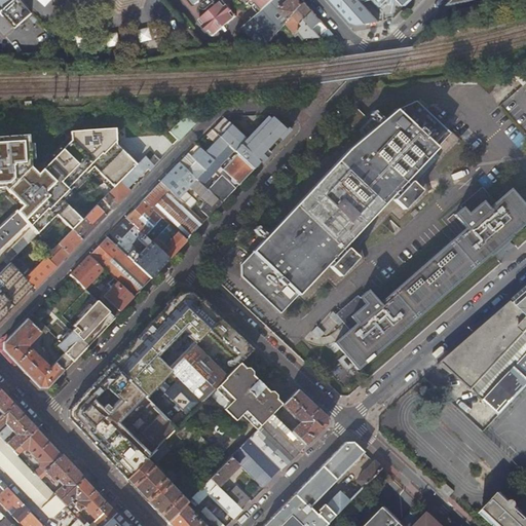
[(0,0),(0,10),(1,12),(14,0),(0,0)]
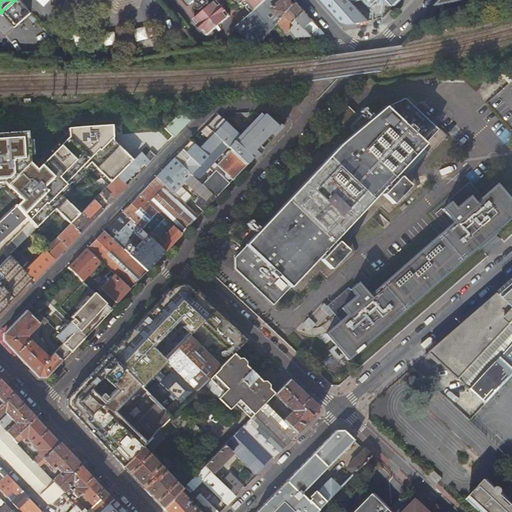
[(19,4),(21,1),(20,0),(14,0),(1,12),(7,19),(15,28),(32,13),(28,9),(25,11),(19,4)]
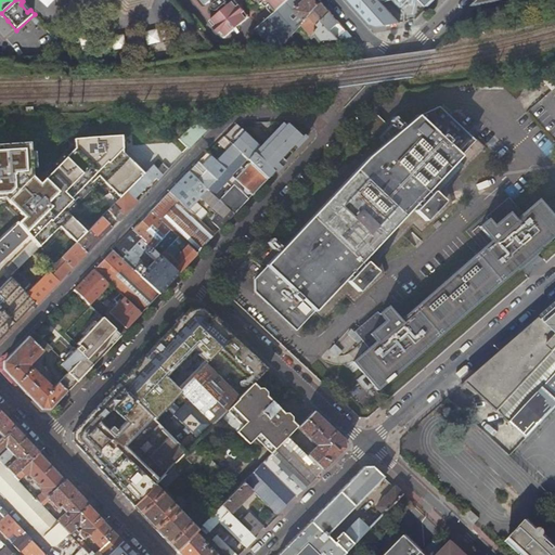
[(204,0),(208,4),(211,4),(215,1),(217,3),(216,7),(216,8),(217,10),(218,11),(220,11),(221,11),(222,10),(224,12),(216,20),(228,34),(245,18),(232,3),(229,5),(228,2),(229,1),(228,0),(204,0)]
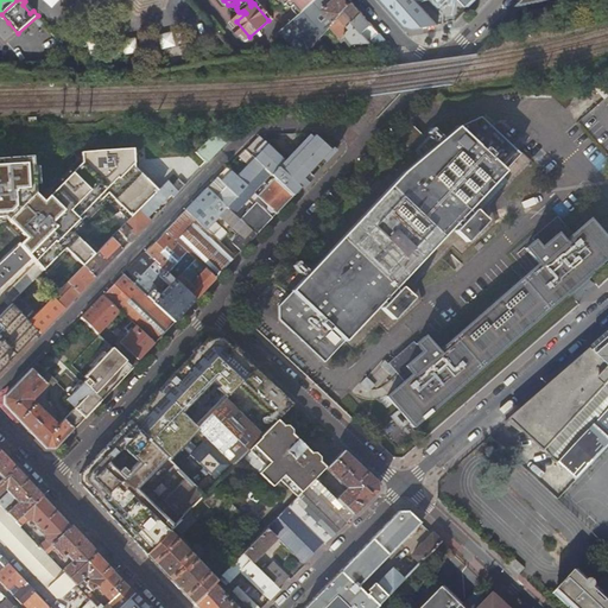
[(324,11),(335,0),(317,0),(282,32),(284,36),(299,54),(306,54),(321,38),(331,26),(335,23),(324,11)]
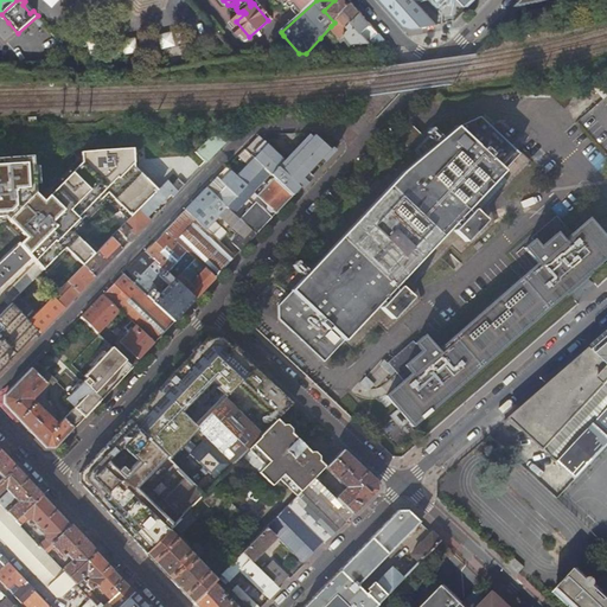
[(351,5),(346,0),(334,0),(324,11),(334,23),(351,5)]
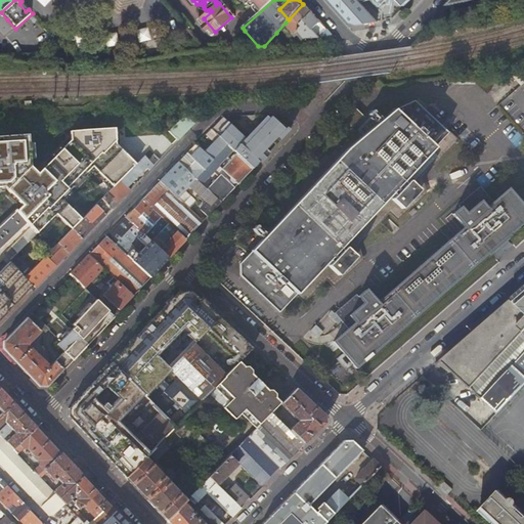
[(358,25),(379,22),(358,0),(331,0),(351,22),(358,25)]
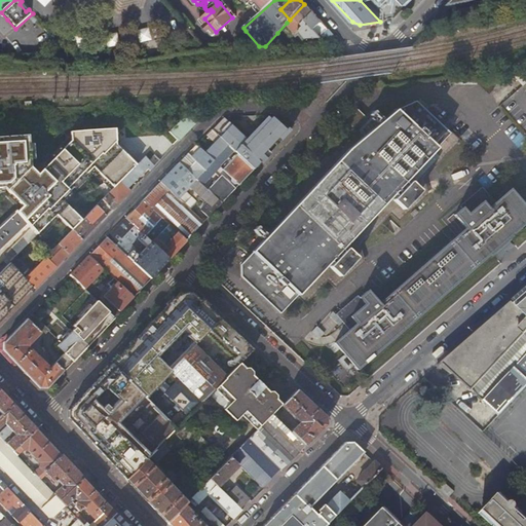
[(455,0),(449,7),(451,10),(490,0),(455,0)]
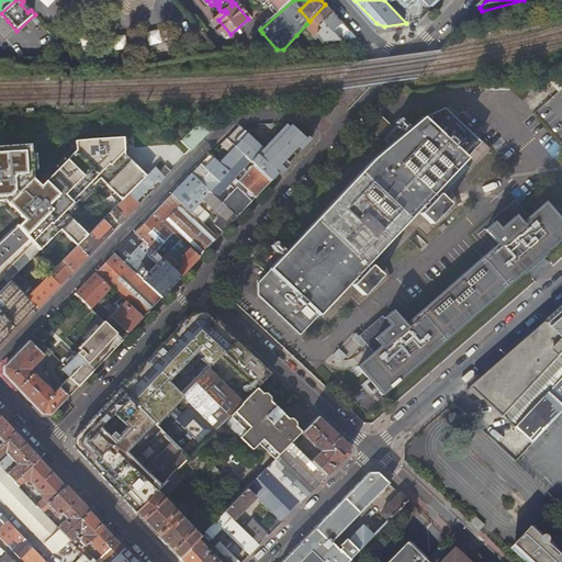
[(344,40),(344,38),(336,30),(345,22),(327,2),(325,4),(310,21),(306,24),(317,37),(323,33),(327,41),(344,40)]
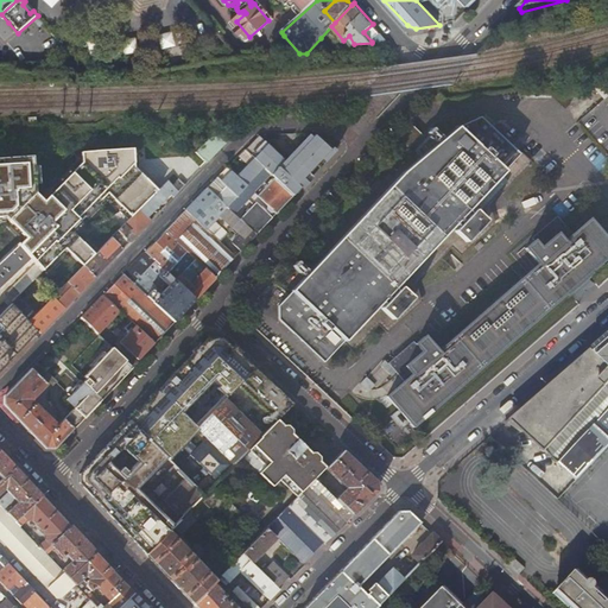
[(372,42),(381,33),(373,24),(363,32),(372,42)]
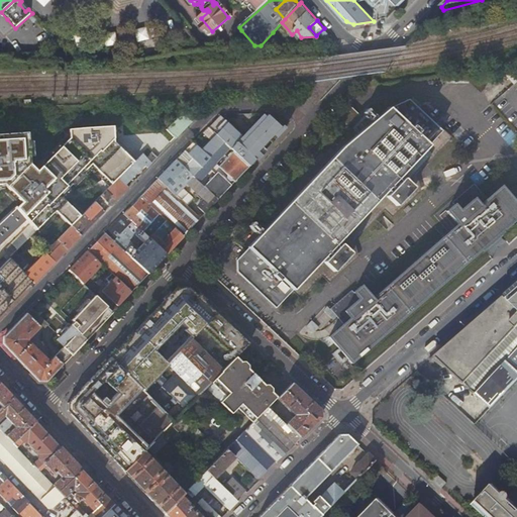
[(137,41),(150,39),(148,27),(135,29),(137,41)]
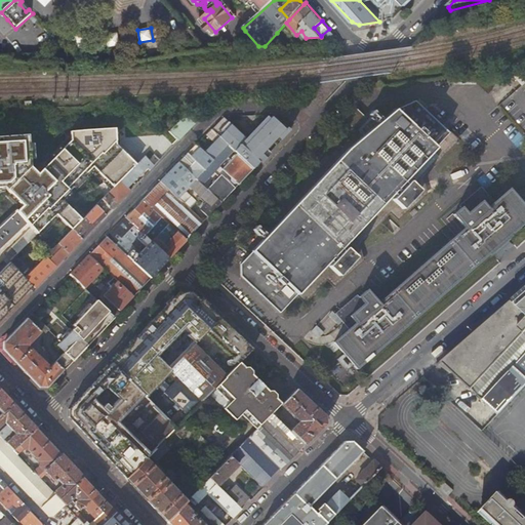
[(321,37),(324,42),(339,41),(329,29),(321,36),(321,37)]
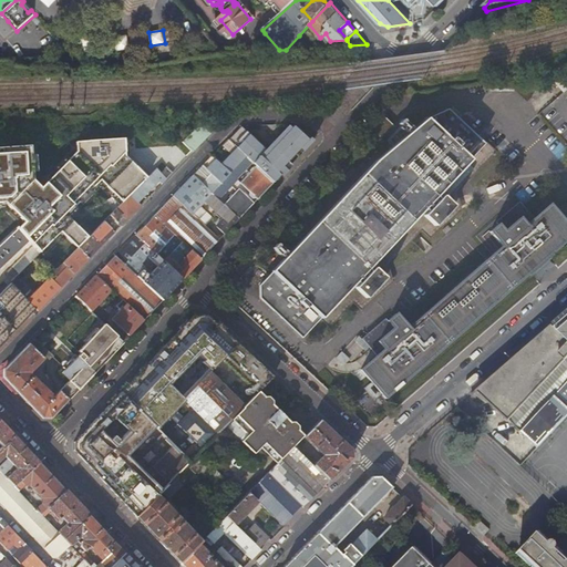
[(257,40),(266,51),(279,50),(265,33),(257,40)]
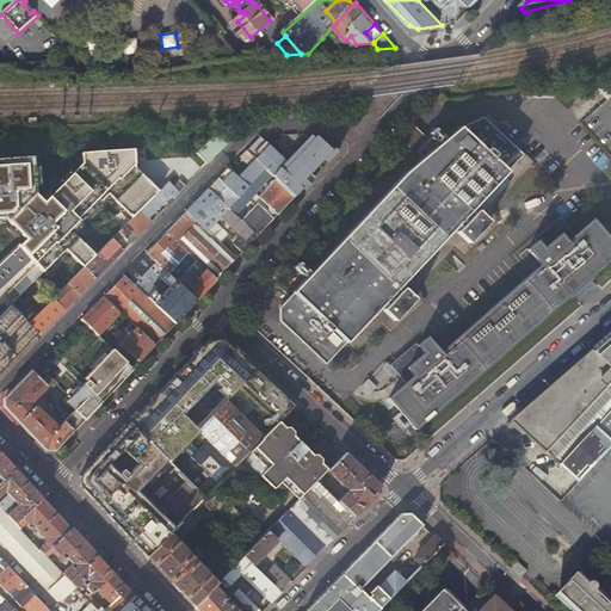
[(338,51),(322,38),(308,54),(338,51)]
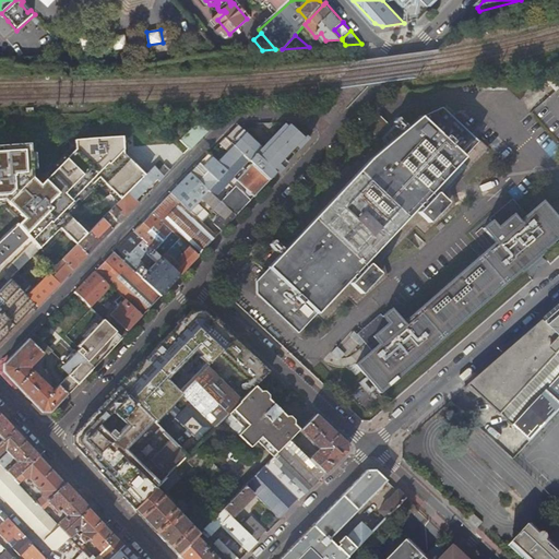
[(370,161),(288,247),(256,282),(257,294),(298,333),(317,312),(325,320),(348,296),(356,304),(381,277),(380,261),(418,222),(426,229),(451,202),(451,187),(494,143),(448,99),(420,118),(370,161)]
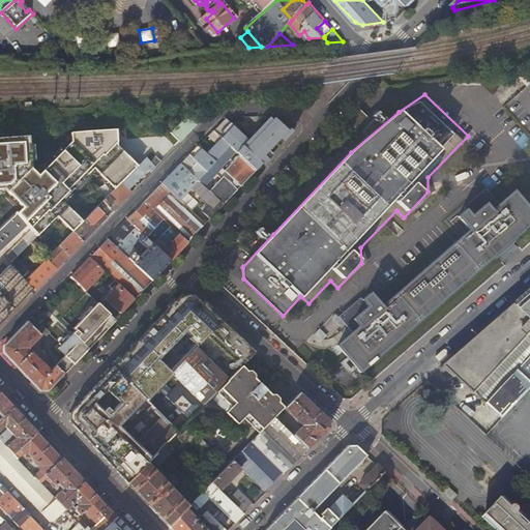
[(369,117),(358,108),(354,111),(359,116),(350,125),(355,130),(369,117)]
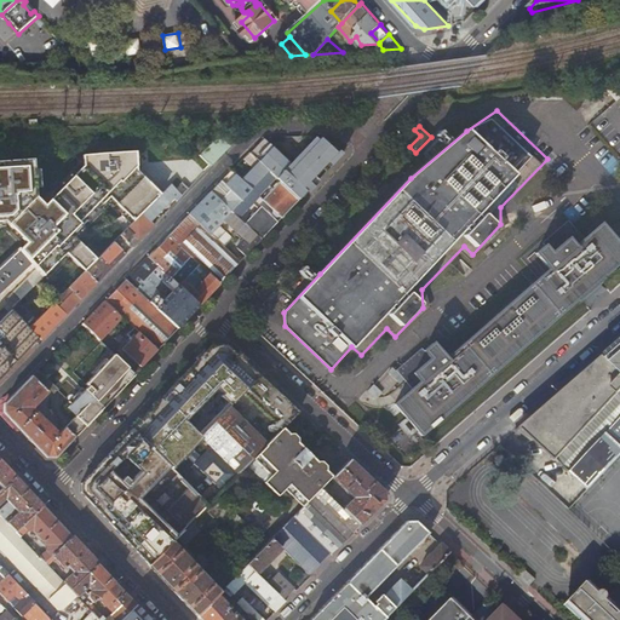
[(452,141),(441,131),(436,136),(446,145),(452,141)]
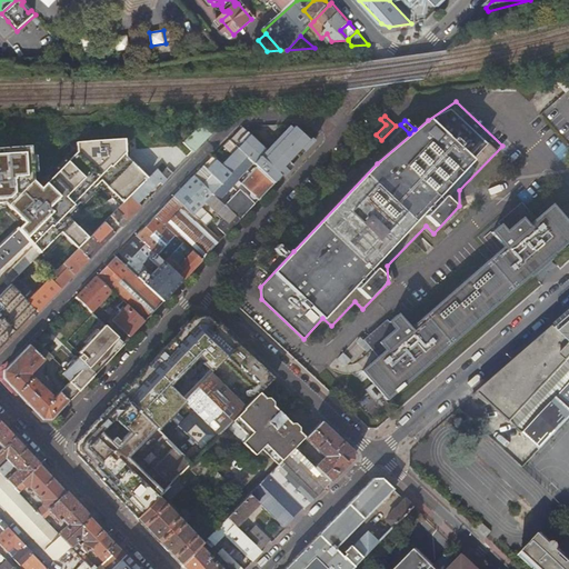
[(198,128),(183,141),(195,151),(220,126),(198,128)]
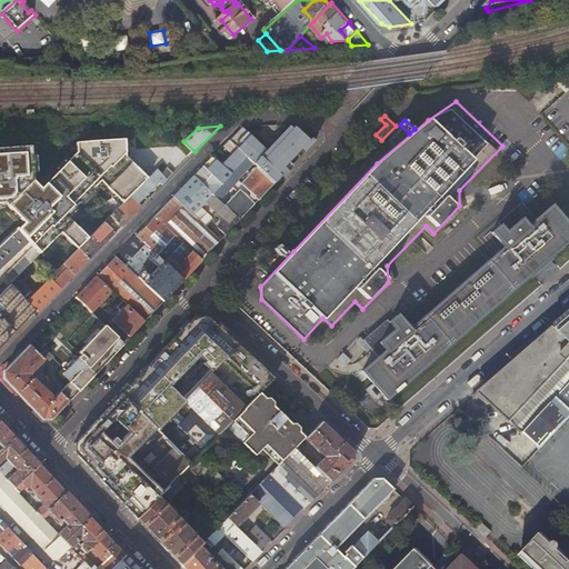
[(32,177),(30,149),(0,151),(0,201),(7,202),(25,220),(19,226),(40,251),(61,230),(79,248),(90,237),(67,213),(101,180),(123,202),(131,196),(149,177),(125,153),(126,137),(77,140),(78,149),(41,185),(32,177)]
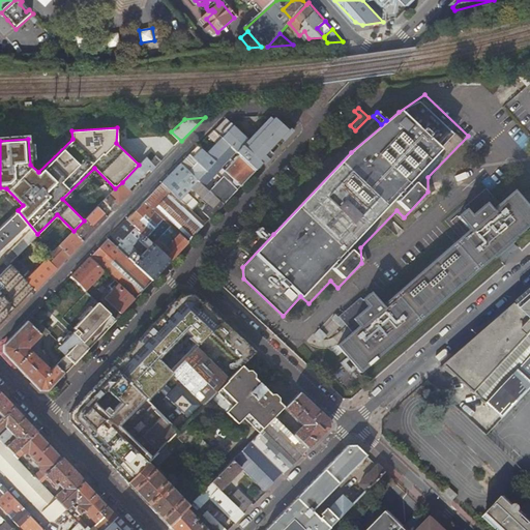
[(209,141),(206,138),(201,143),(198,145),(215,162),(230,146),(221,137),(209,150),(204,146),(209,141)]
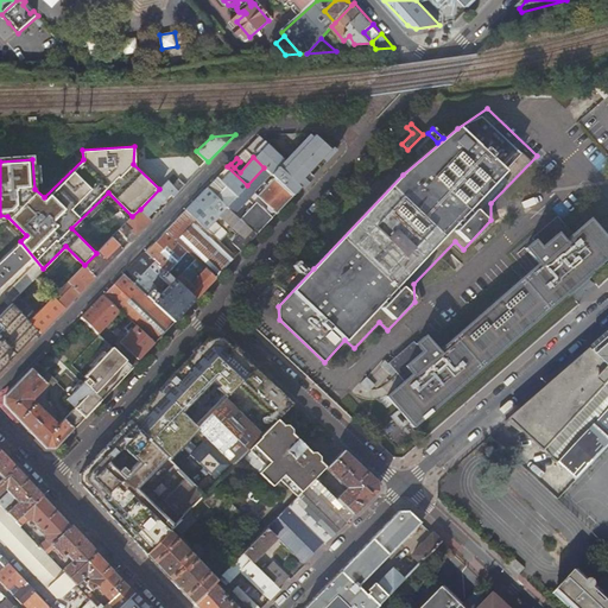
[(236,196),(247,185),(227,166),(217,177),(236,196)]
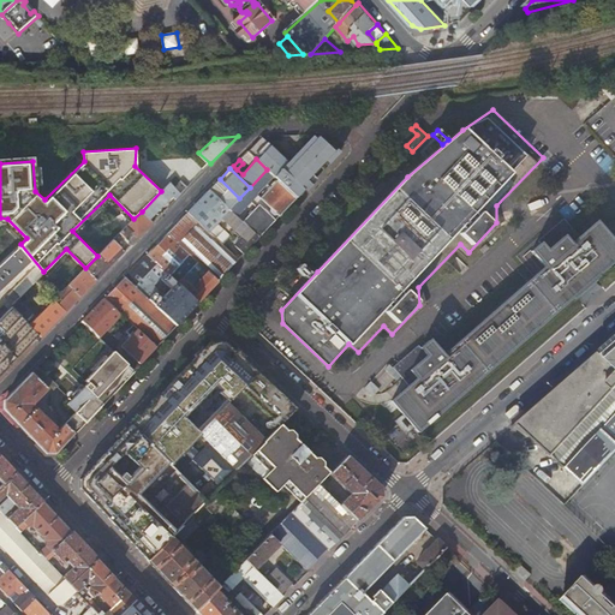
[(273,175),(267,169),(250,187),(239,198),(230,209),(236,215),(246,225),(252,218),(248,213),(257,202),(275,220),(297,198),(278,180),(272,186),(267,181),(273,175)]
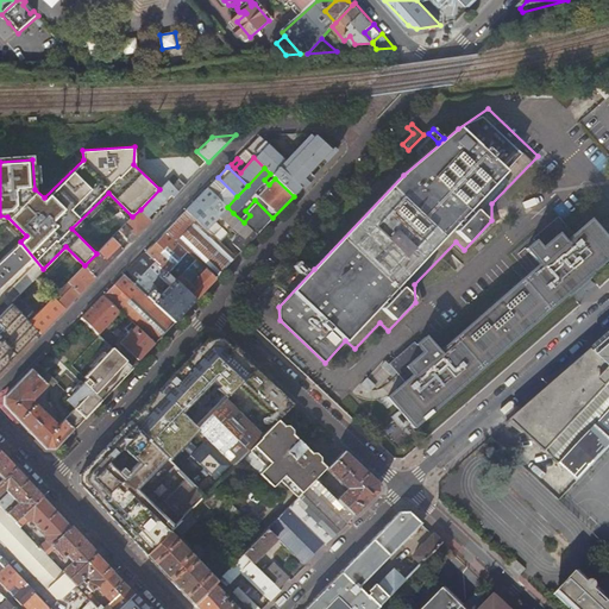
[(232,243),(242,251),(257,236),(244,223),(233,213),(227,207),(237,196),(218,177),(192,205),(187,209),(213,234),(221,243),(231,233),(236,238),(232,243)]
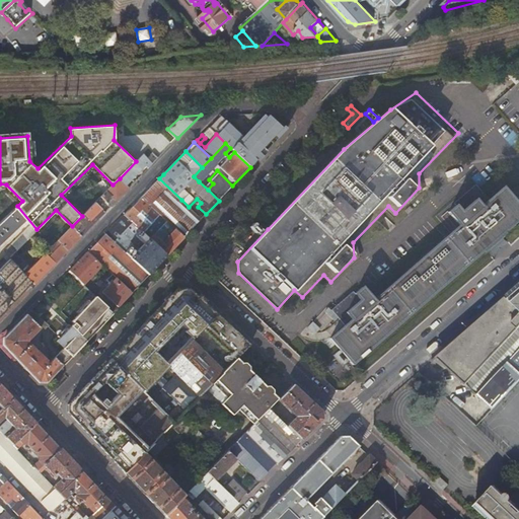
[(145,165),(148,168),(152,163),(143,154),(136,161),(120,178),(127,184),(145,165)]
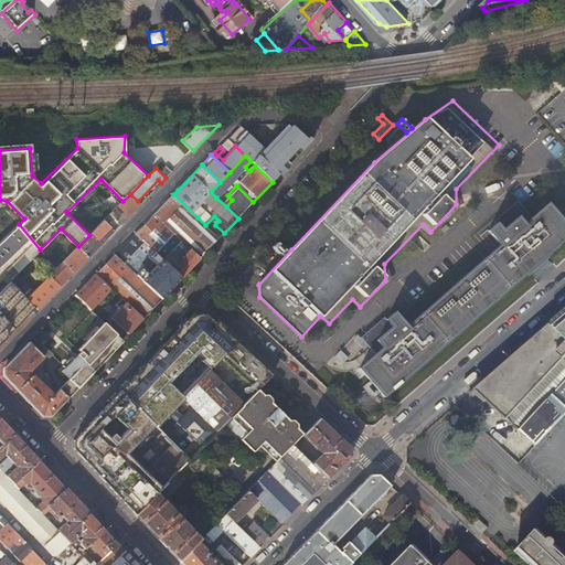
[(109,214),(120,224),(128,216),(140,204),(138,201),(130,194),(123,201),(109,214)]
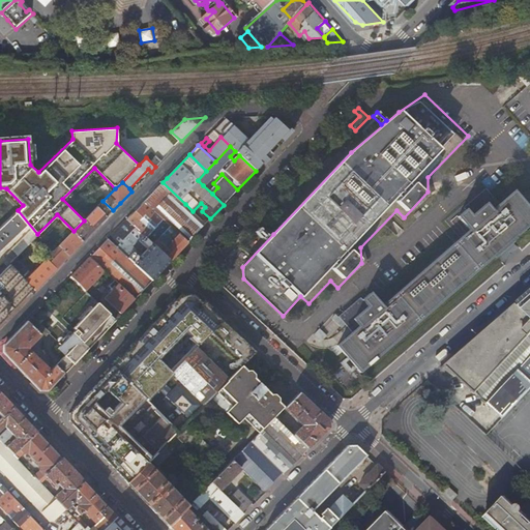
[(188,242),(206,224),(193,211),(185,204),(163,182),(145,200),(168,223),(188,242)]
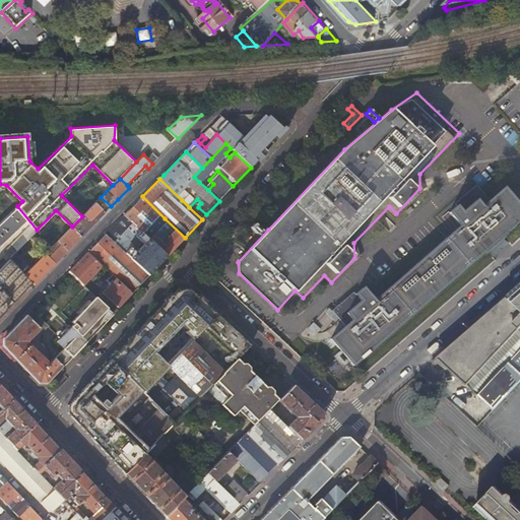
[(225,194),(213,184),(208,190),(219,201),(225,194)]
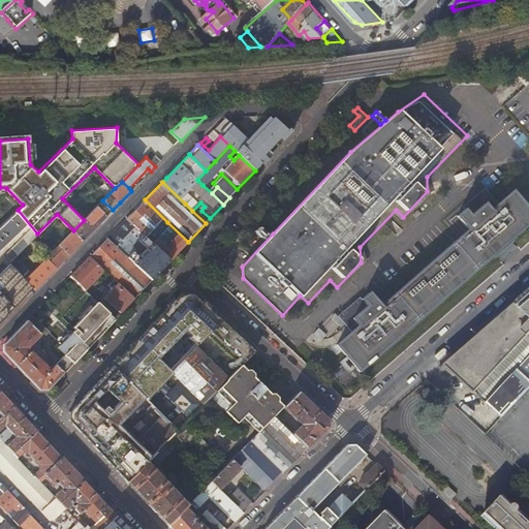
[(490,211),(498,204),(485,187),(476,194),(478,197),(490,211)]
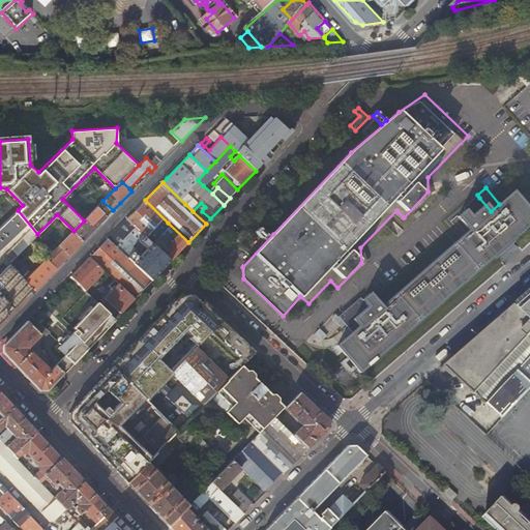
[(491,211),(479,198),(465,210),(458,216),(469,230),(381,306),(369,293),(362,299),(347,312),(359,326),(352,331),(336,345),(359,371),(404,332),(443,298),(529,222),(529,209),(513,192),(499,204),(491,211)]
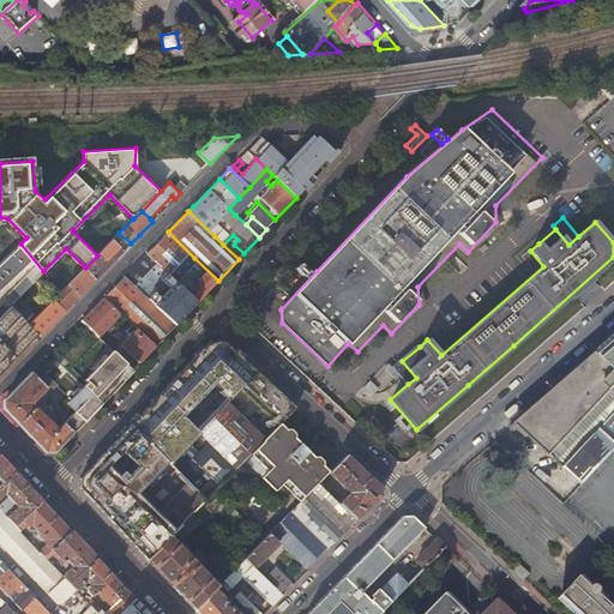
[(555,229),(553,226),(536,240),(539,244),(555,229)]
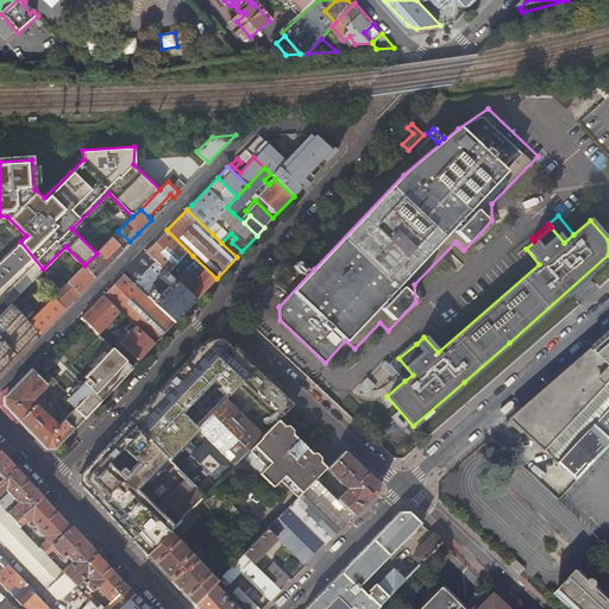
[(195,300),(217,278),(193,256),(167,230),(150,246),(145,251),(164,270),(175,280),(195,300)]
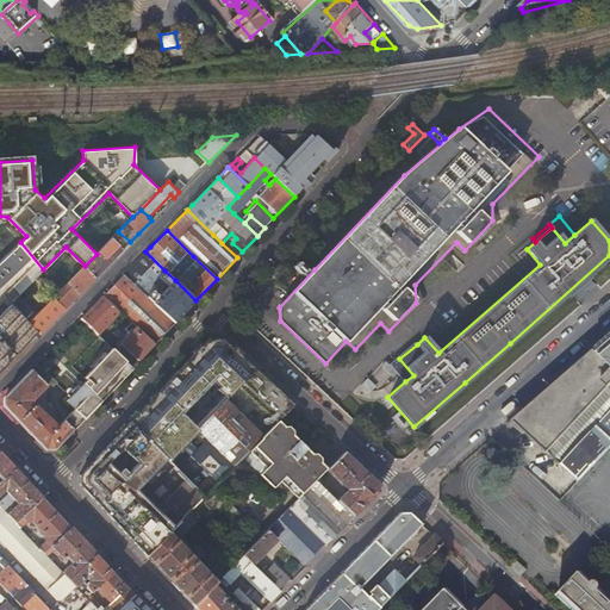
[(105,263),(107,266),(124,249),(112,238),(97,254),(85,266),(93,274),(105,263)]
